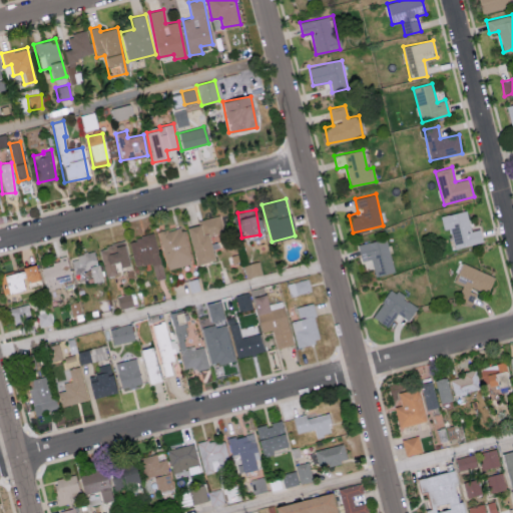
[(482,242),(480,228),(470,230),(467,210),(441,215),(443,229),(450,228),(454,247),(482,242)]
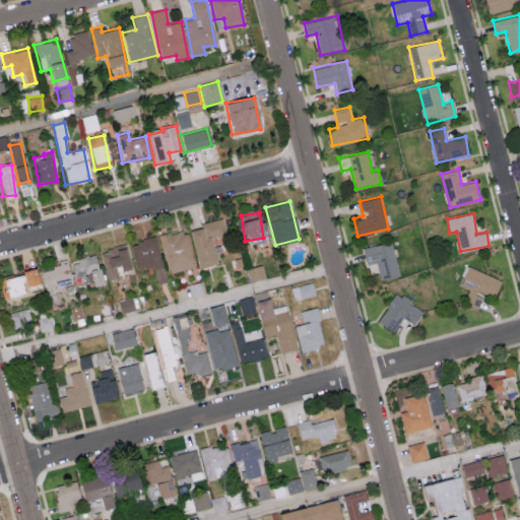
[(202,222),(203,228),(190,231),(198,268),(216,264),(211,237),(225,234),(222,218),(202,222)]
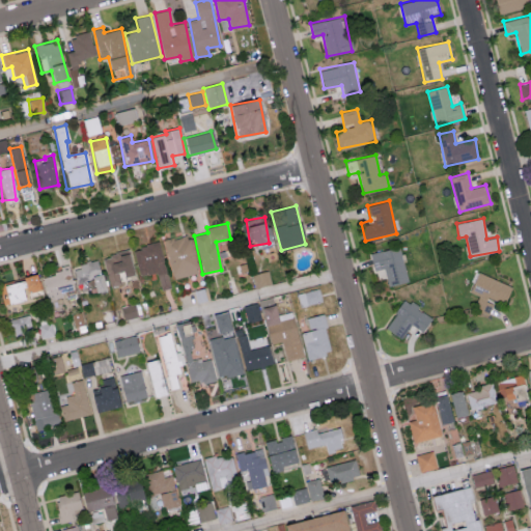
[(198,273),(189,233),(164,241),(173,279),(198,273)]
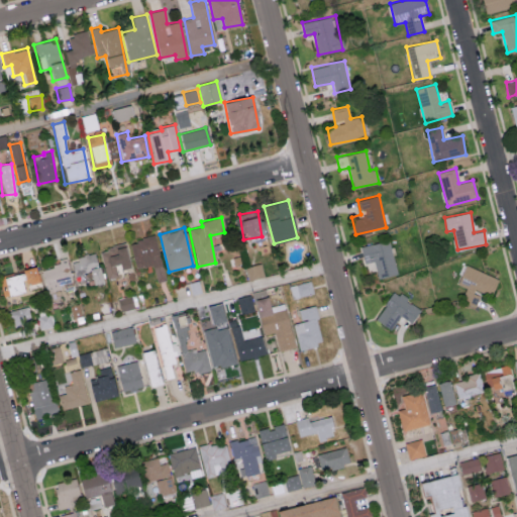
[(129,241),(135,269),(152,266),(156,282),(165,280),(157,235),(129,241)]
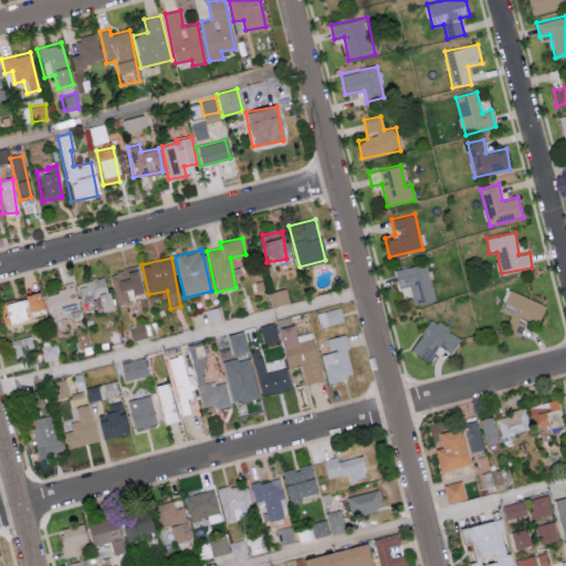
[(398,289),(409,286),(413,304),(435,300),(426,262),(394,270),(398,289)]
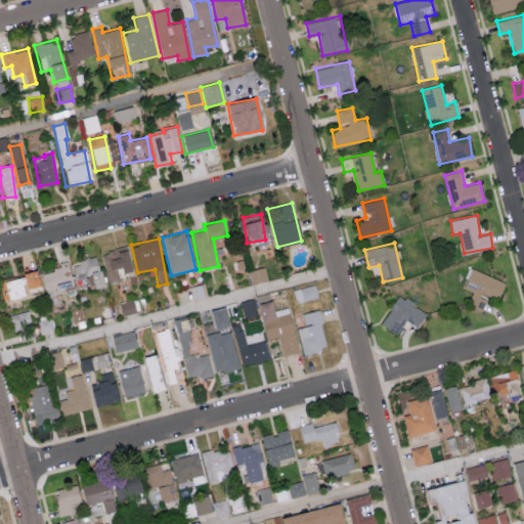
[(132,270),(126,246),(100,253),(107,282),(120,279),(119,274),(132,270)]
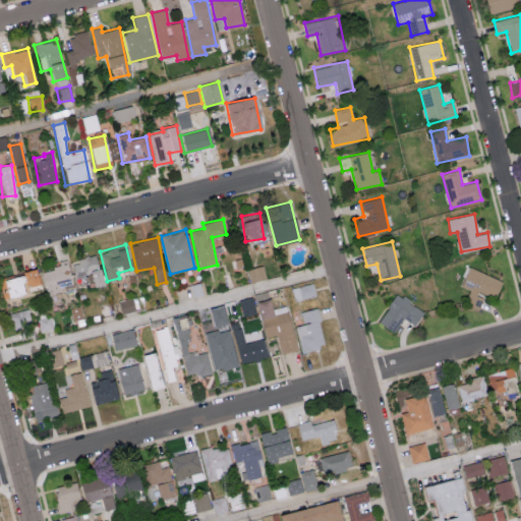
[(83,276),(85,286),(102,283),(96,255),(71,259),(74,278),(83,276)]
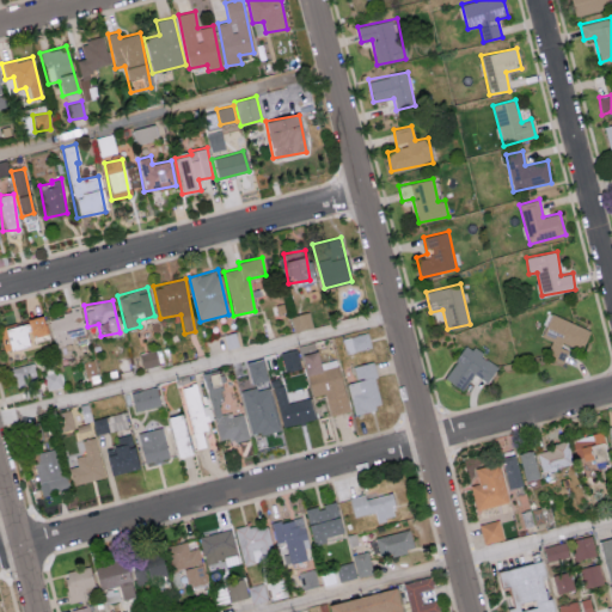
[(85,341),(80,305),(68,306),(69,314),(50,318),(54,346),(85,341)]
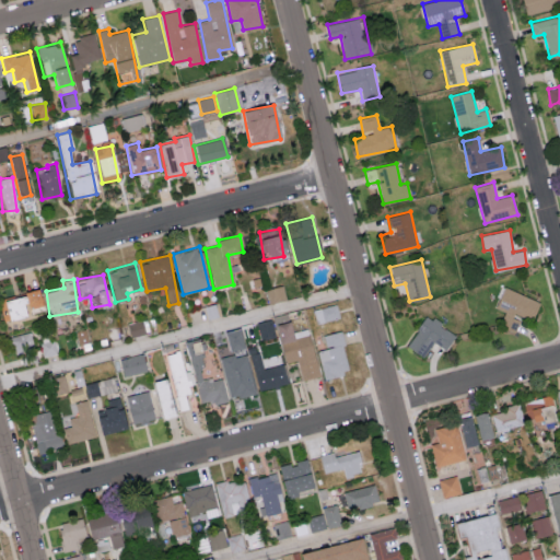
[(266,289),(269,303),(286,300),(283,286),(266,289)]
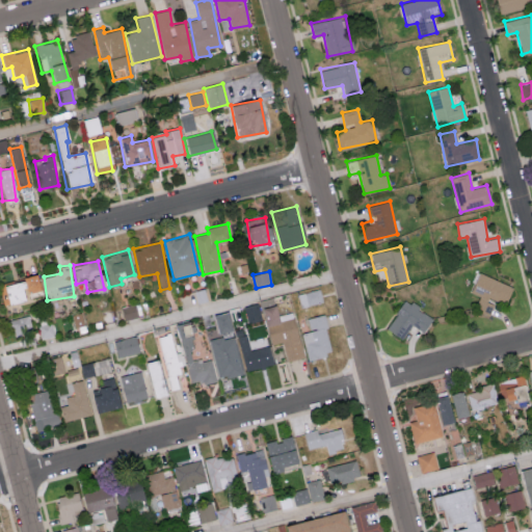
[(471,292),(480,296),(475,310),(489,315),(496,300),(506,304),(513,287),(479,272),(471,292)]
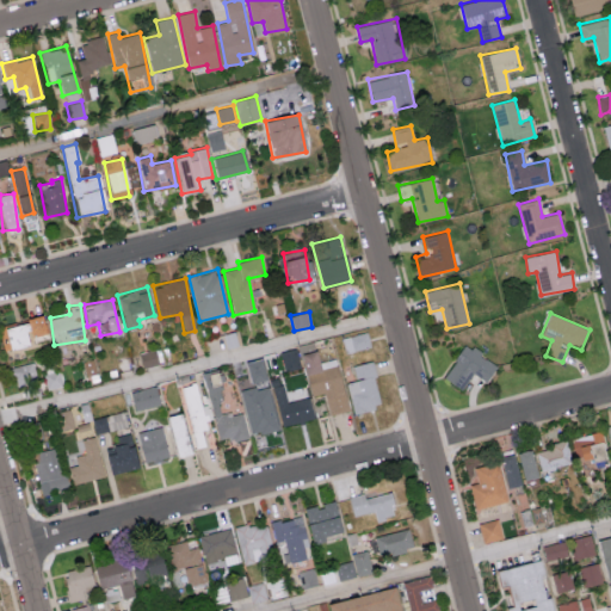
[(2,325),(7,350),(30,346),(29,337),(44,334),(42,318),(2,325)]
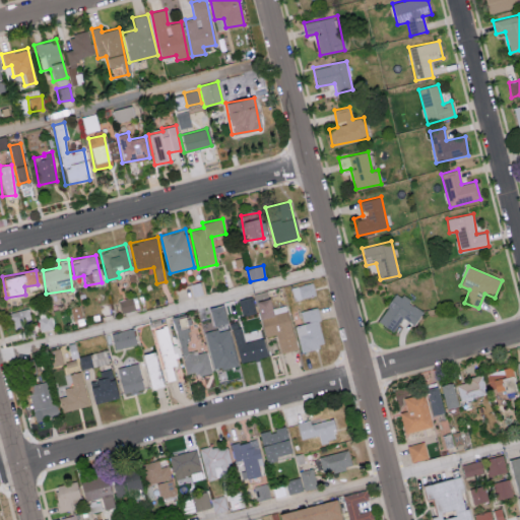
[(296,300),(316,295),(313,282),(293,286),(296,300)]
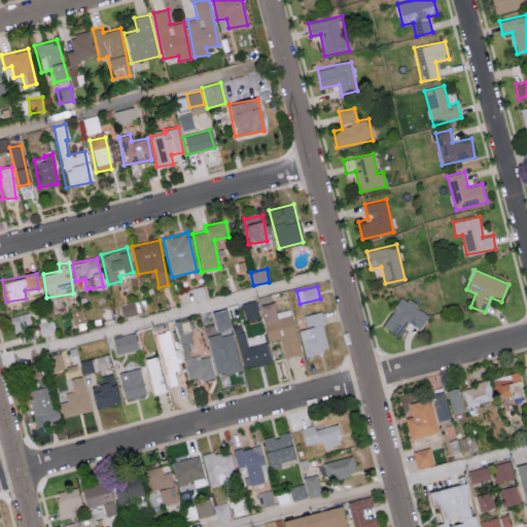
[(382,325),(398,337),(408,322),(419,329),(428,316),(401,297),(382,325)]
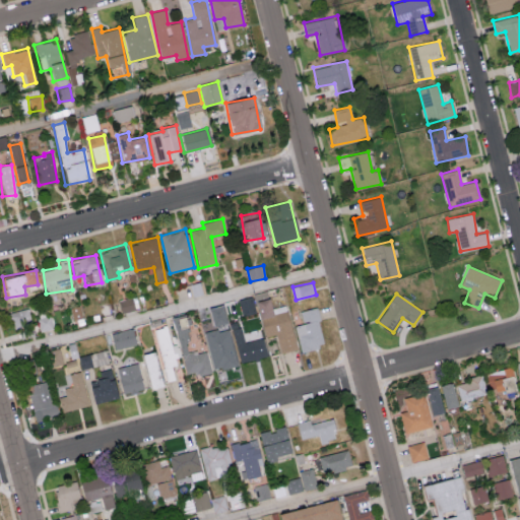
[(135,310),(132,297),(118,301),(121,313),(135,310)]
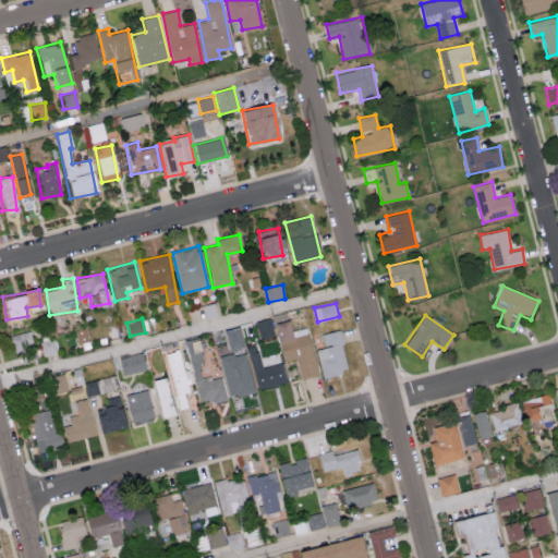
[(258,339),(274,336),(270,318),(255,322),(258,339)]
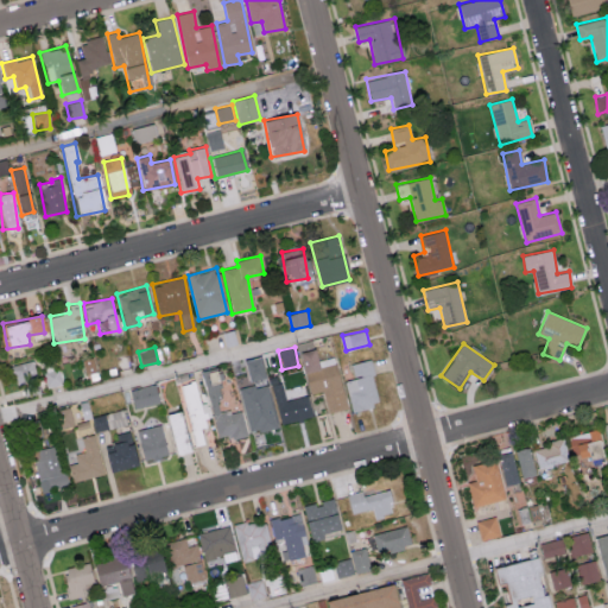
[(335,356),(317,360),(315,348),(299,352),(310,394),(322,391),(327,412),(347,407),(335,356)]
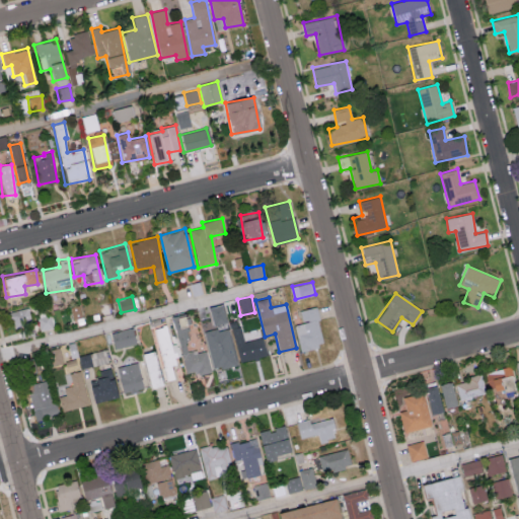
[(300,351),(323,345),(315,306),(299,310),(302,322),(294,324),(300,351)]
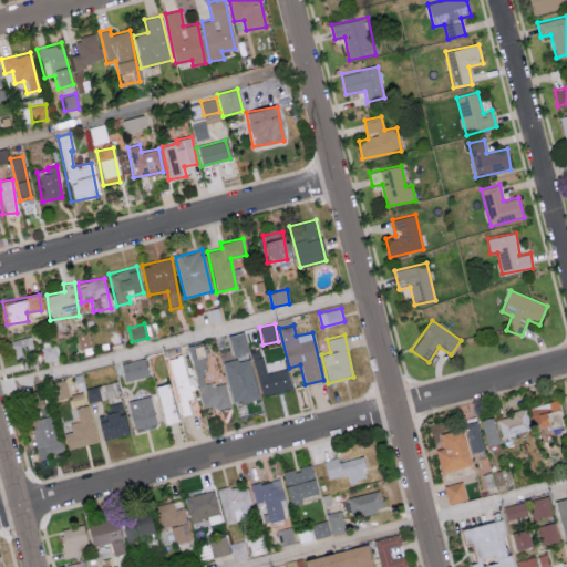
[(16,360),(35,354),(31,336),(11,341),(16,360)]
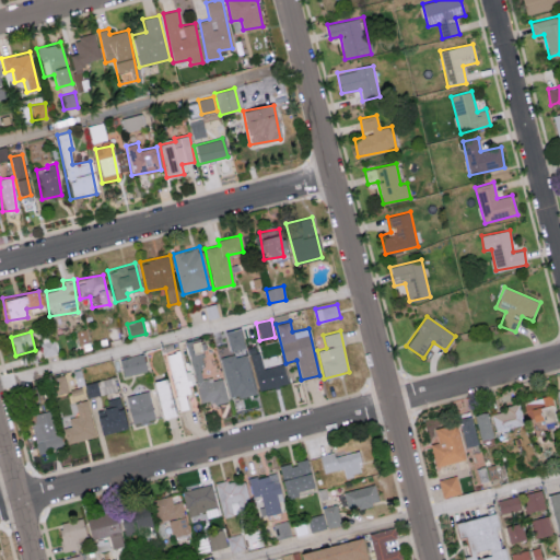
[(189,348),(199,406),(228,400),(223,376),(205,380),(199,349),(198,349),(197,341),(187,343),(187,349),(189,348)]
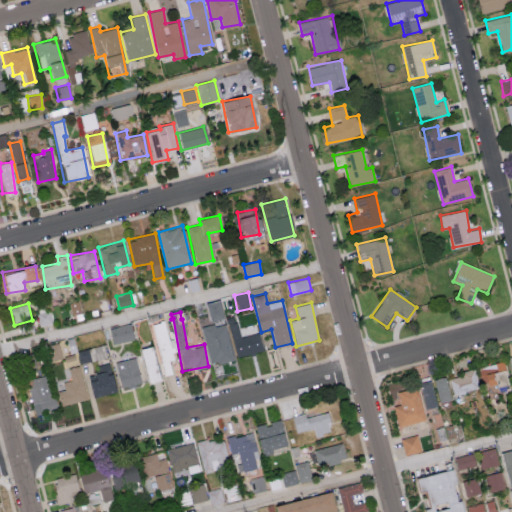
[(176,338),(169,340),(164,320),(153,323),(163,365),(175,363),(172,352),(179,350),(176,338)]
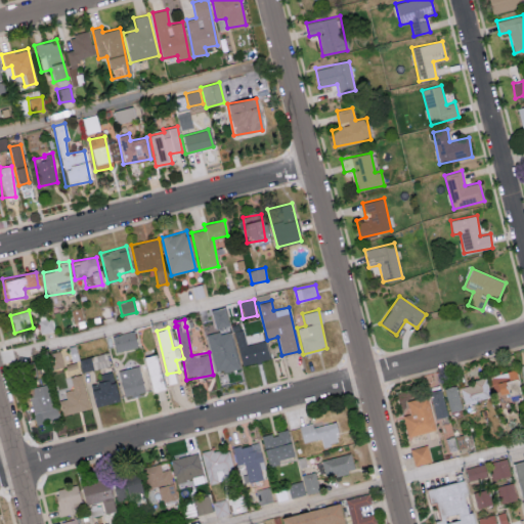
[(242,365),(268,359),(264,341),(247,345),(243,330),(233,332),(242,365)]
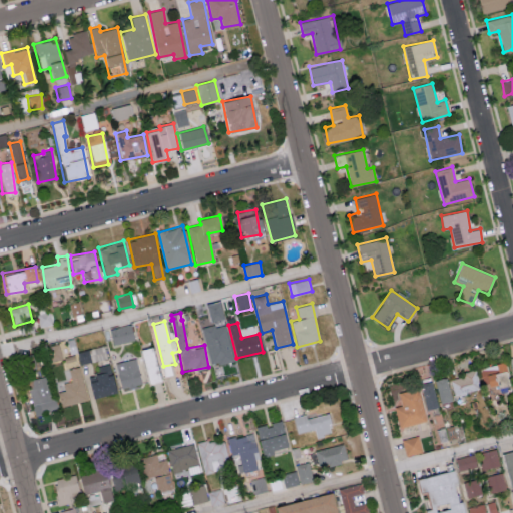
[(134,341),(131,325),(109,329),(112,345),(134,341)]
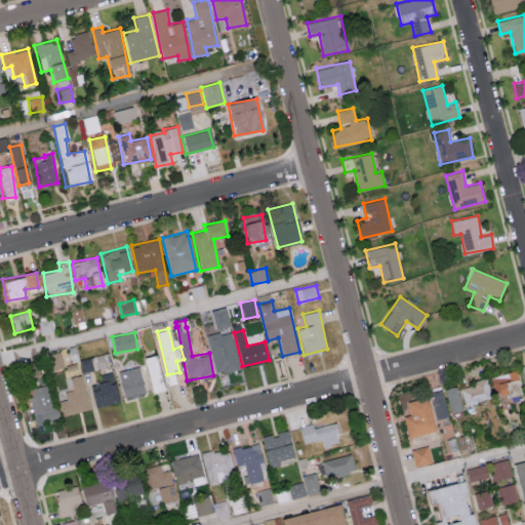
[(216,372),(238,369),(235,348),(213,352),(216,372)]
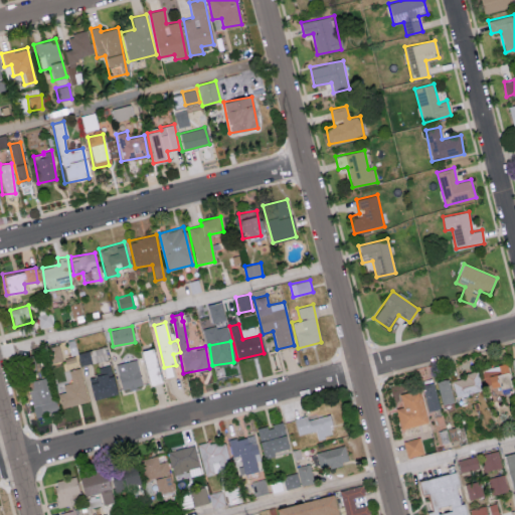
[(48,347),(51,363),(62,360),(58,345),(48,347)]
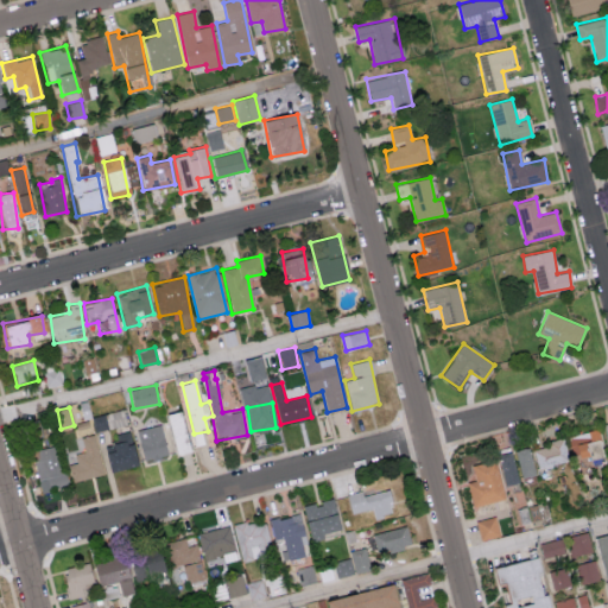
[(126,425),(122,410),(92,417),(95,431),(126,425)]
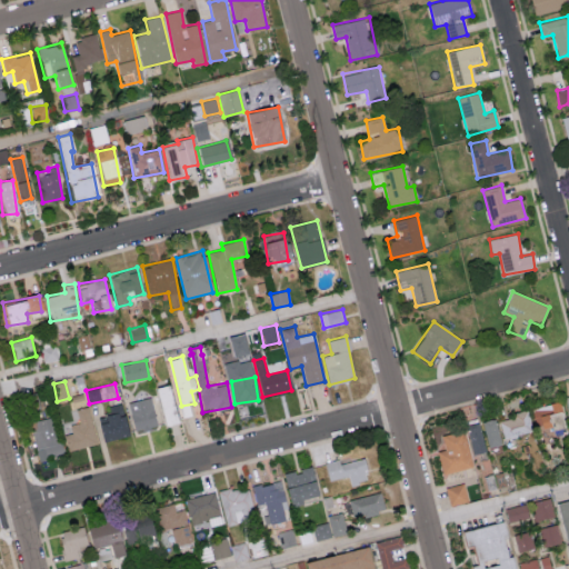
[(178,422),(167,385),(155,388),(165,426),(178,422)]
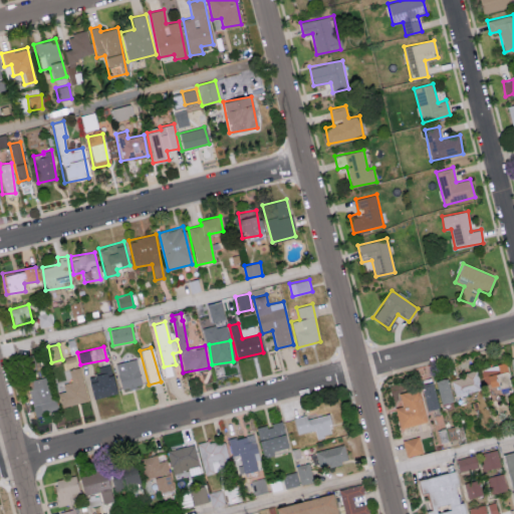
[(121,391),(143,384),(136,358),(114,363),(121,391)]
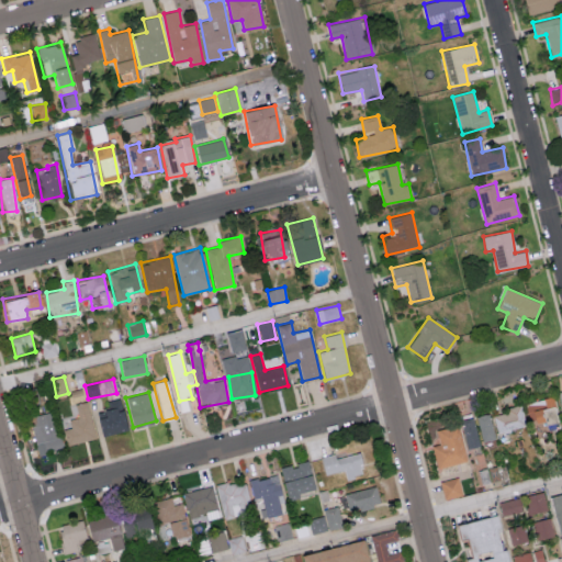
[(529,425),(557,422),(552,397),(526,402),(529,425)]
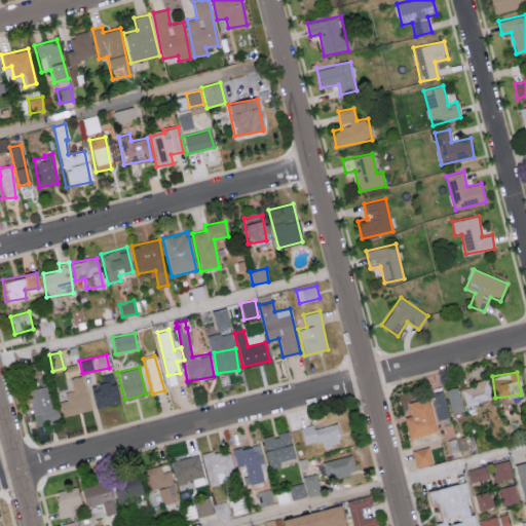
[(91,391),(94,407),(117,404),(113,373),(98,376),(100,390),(91,391)]
